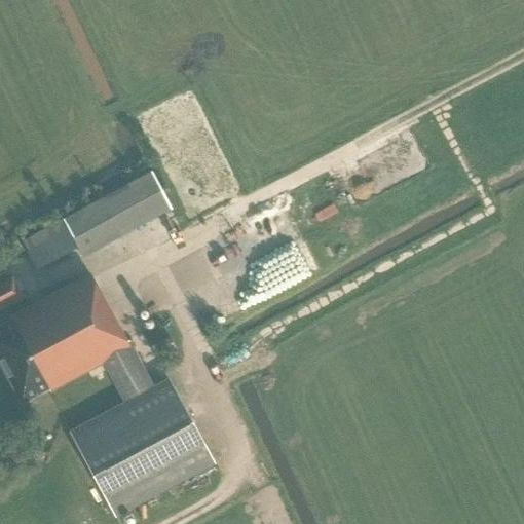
[(173,209),(152,171),(65,218),(84,255),(173,209)]
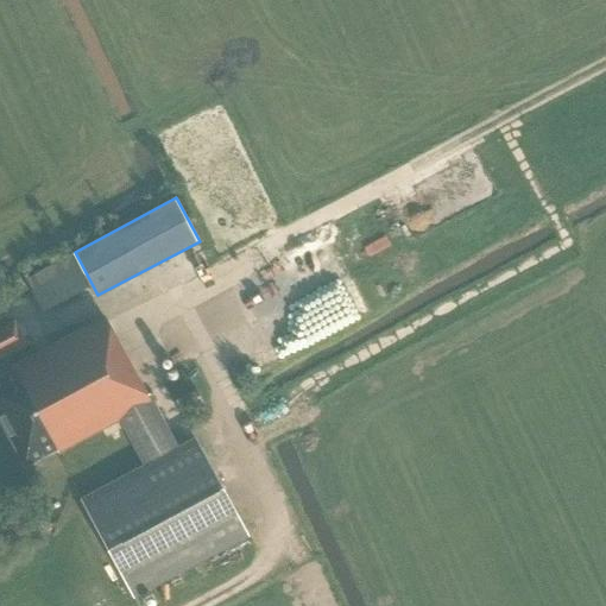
[(207,231),(200,218),(191,222),(197,235),(207,231)]
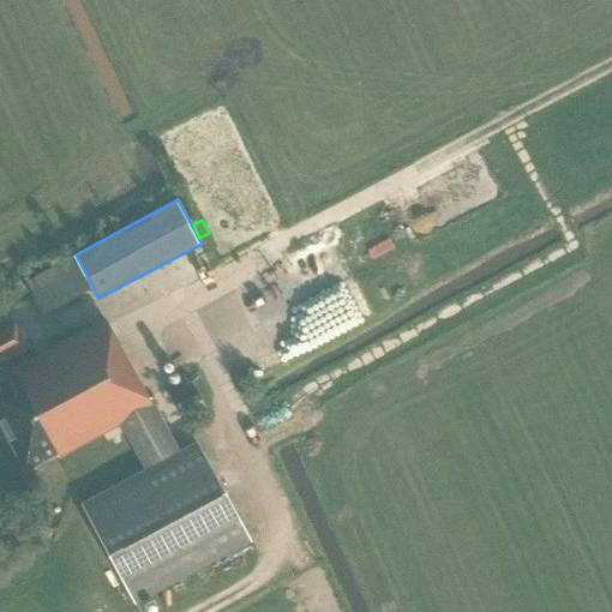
[(373,265),(394,304),(420,291),(399,251),(373,265)]
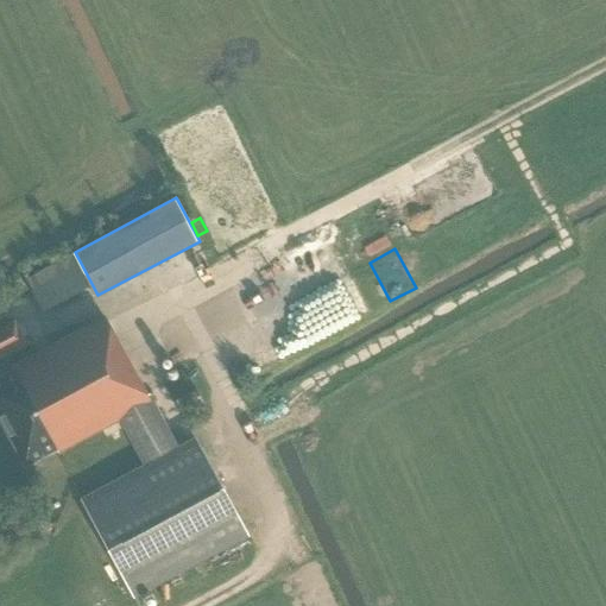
[(45,310),(92,286),(75,256),(30,281),(45,310)]
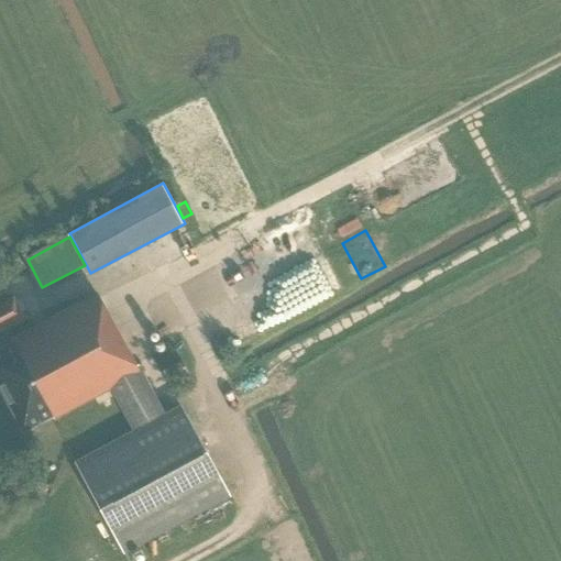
[(245,340),(327,303),(307,261),(226,298),(245,340)]
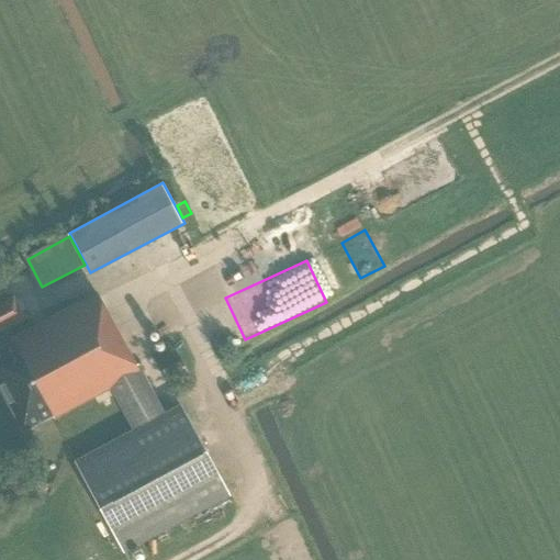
[(132,426),(71,458),(118,544),(224,488),(179,403),(161,412),(153,396),(132,357),(133,356),(94,283),(8,329),(10,333),(0,337),(0,382),(21,422),(49,406),(48,404),(104,373),(132,426)]
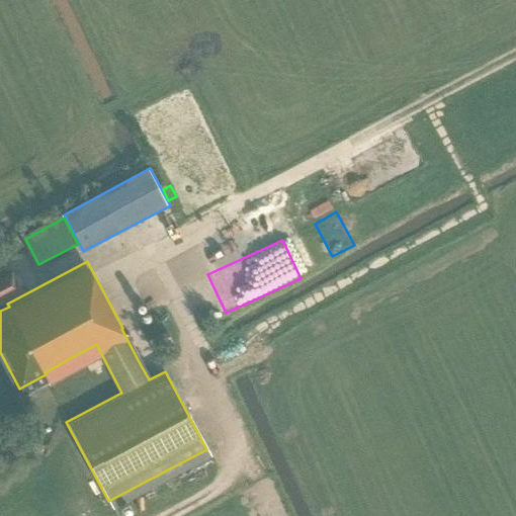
[(0,303),(22,291),(14,274),(0,280),(0,303)]
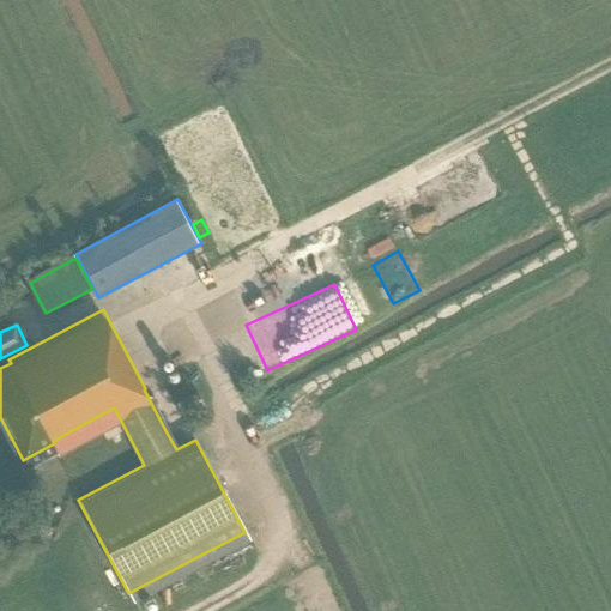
[(205,404),(199,392),(185,400),(191,412),(205,404)]
